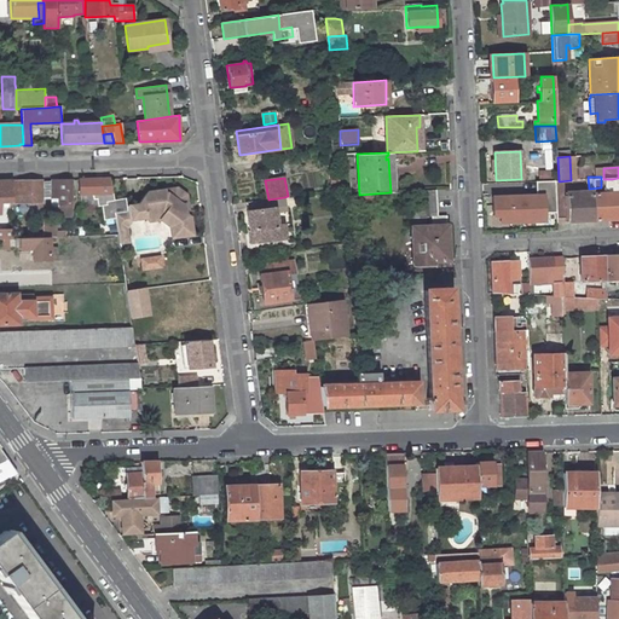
[(618,178),(612,179),(612,194),(608,194),(608,189),(603,190),(603,195),(594,195),(594,220),(618,219),(618,178)]
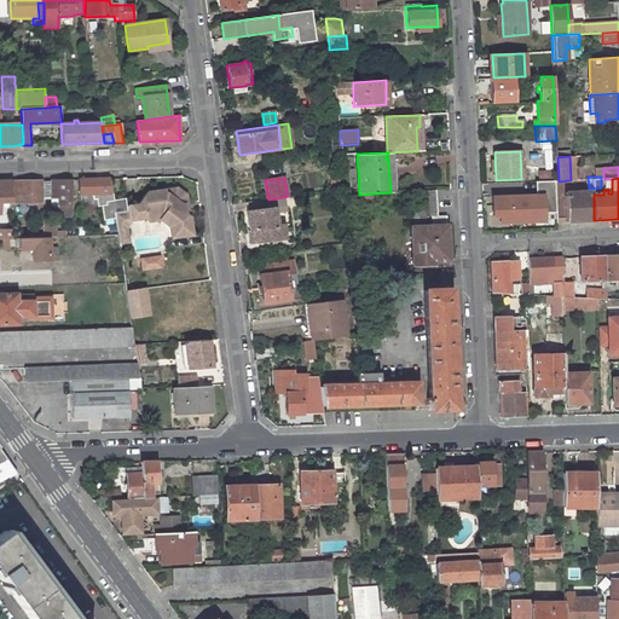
[(110,179),(80,180),(80,195),(113,194),(110,179)]
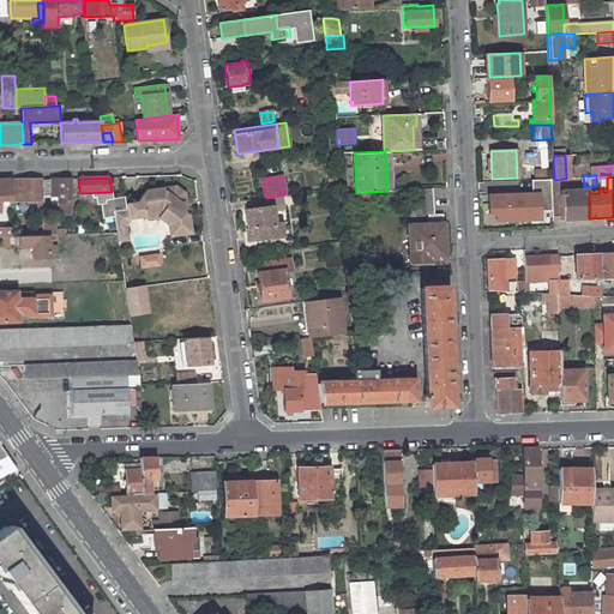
[(52,179),(42,180),(42,196),(50,196),(50,185),(52,185),(52,179)]
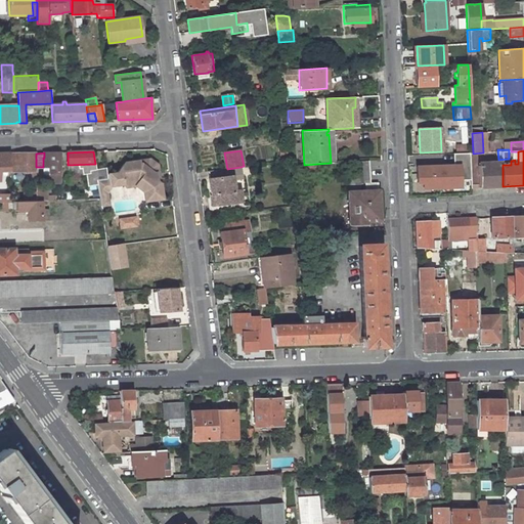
[(61,153),(44,153),(44,158),(43,158),(43,167),(50,167),(50,183),(60,183),(61,153)]
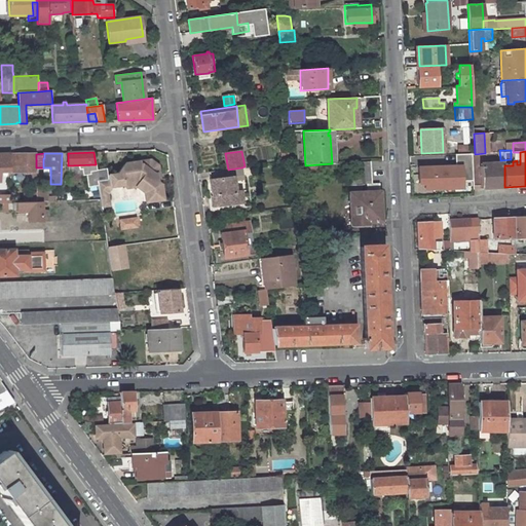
[(10,154),(0,154),(0,172),(10,172),(10,154)]
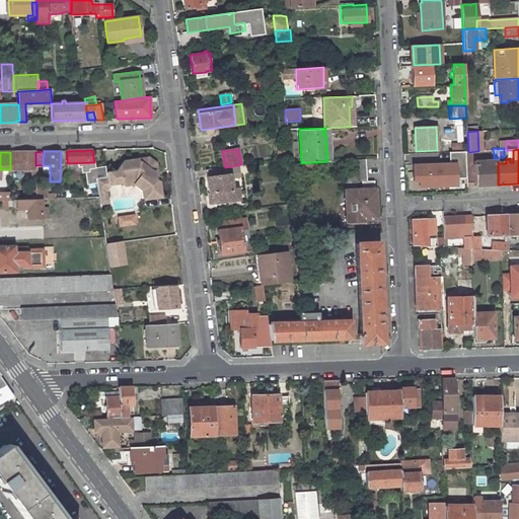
[(10,169),(10,170),(31,170),(31,176),(35,176),(34,170),(35,170),(35,165),(35,152),(10,152),(10,169)]
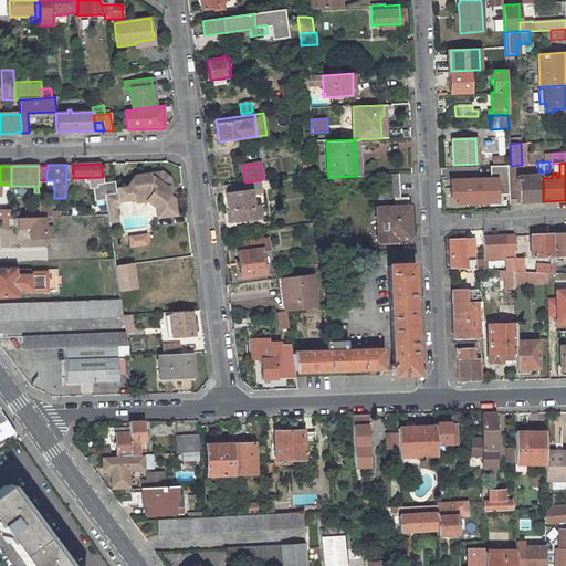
[(509,195),(507,166),(449,167),(450,198),(451,198),(457,203),(457,205),(496,203),(496,195),(509,195)]
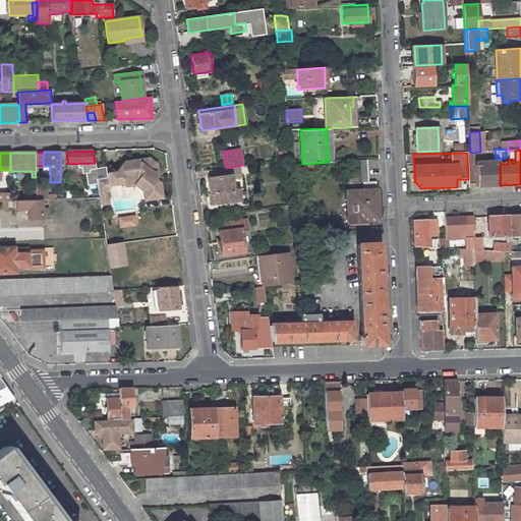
[(117,172),(107,174),(108,178),(97,179),(99,197),(100,205),(105,204),(105,201),(108,201),(107,192),(109,188),(109,185),(121,183),(124,186),(134,184),(142,190),(143,199),(161,197),(159,182),(157,180),(156,172),(158,169),(157,164),(150,159),(124,162),(117,172)]
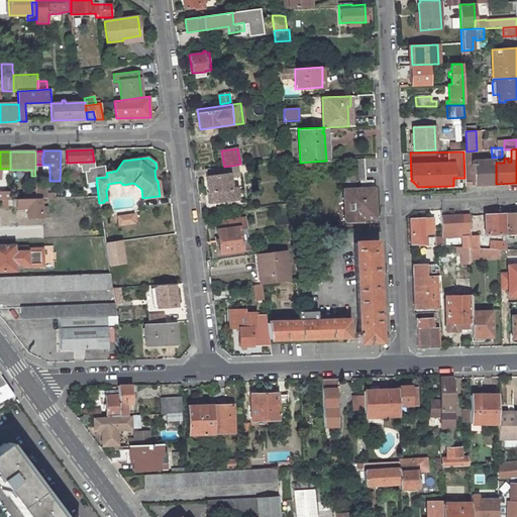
[(364,159),(348,160),(349,181),(359,181),(366,181),(364,159)]
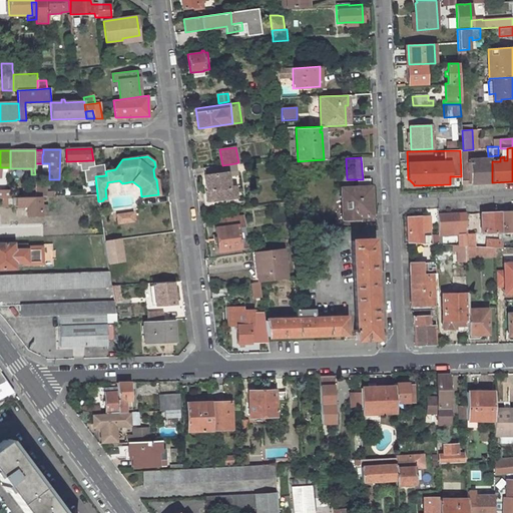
[(469,183),(492,182),(492,161),(468,162),(469,183)]
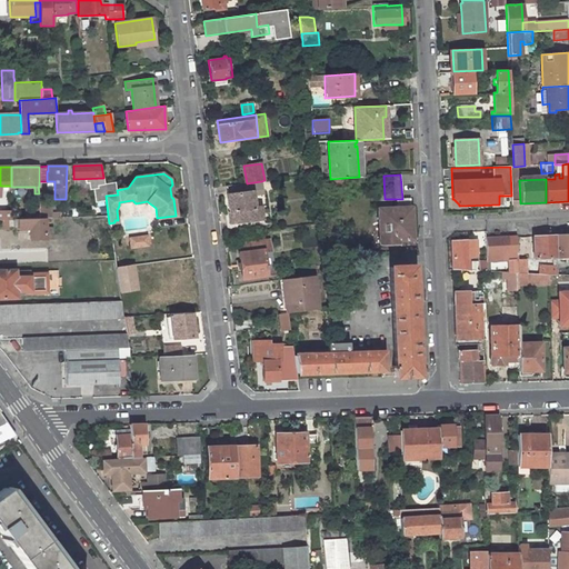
[(263,195),(261,181),(247,183),(226,186),(229,212),(235,211),(237,222),(262,219),(260,207),(255,208),(253,196),(263,195)]
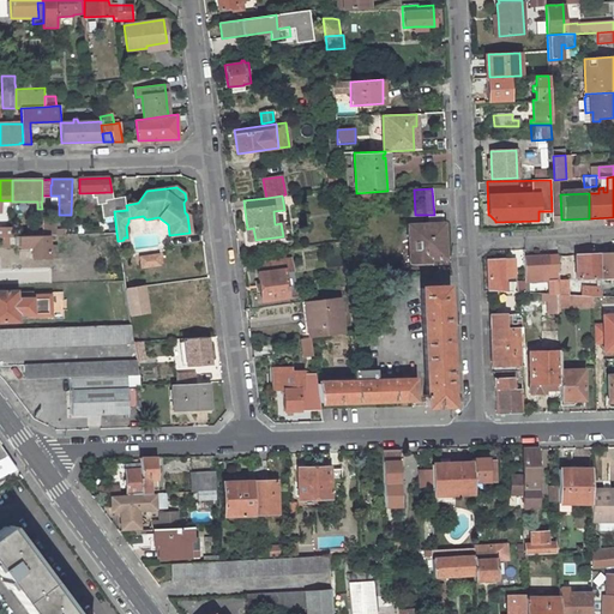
[(434,215),(427,215),(427,224),(443,223),(443,214),(434,215)]
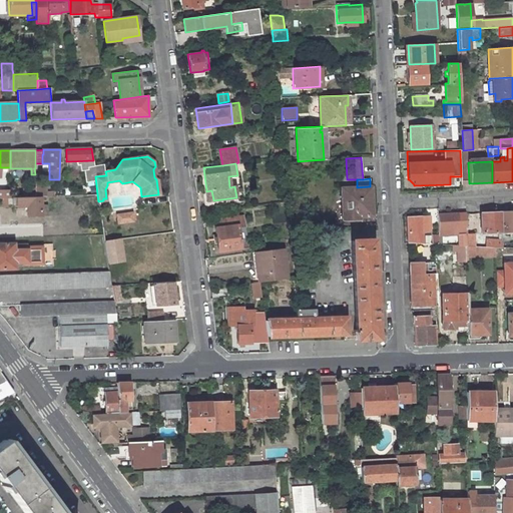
[(44,181),(35,182),(35,197),(40,196),(44,196),(44,181)]
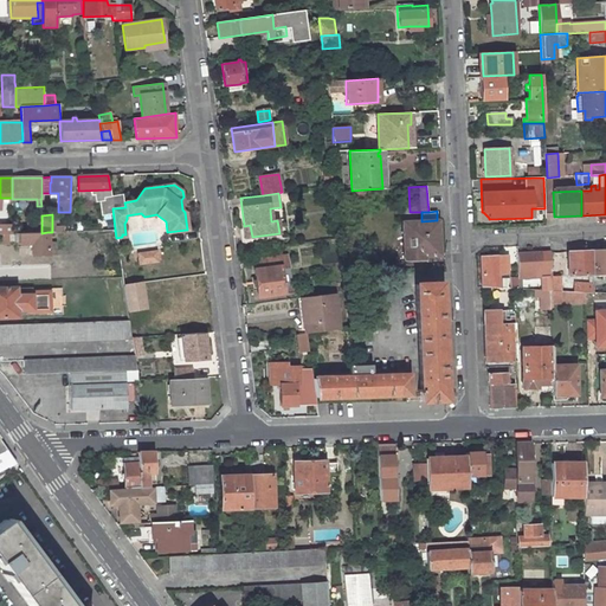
[(30,220),(12,221),(12,227),(12,233),(42,233),(42,216),(30,216),(30,220)]
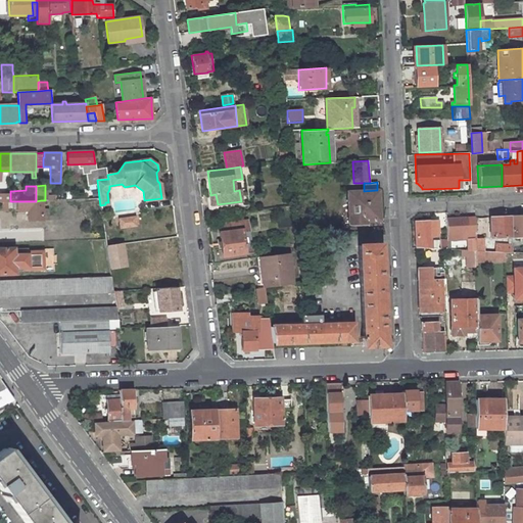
[(95,188),(86,188),(87,196),(96,195),(95,188)]
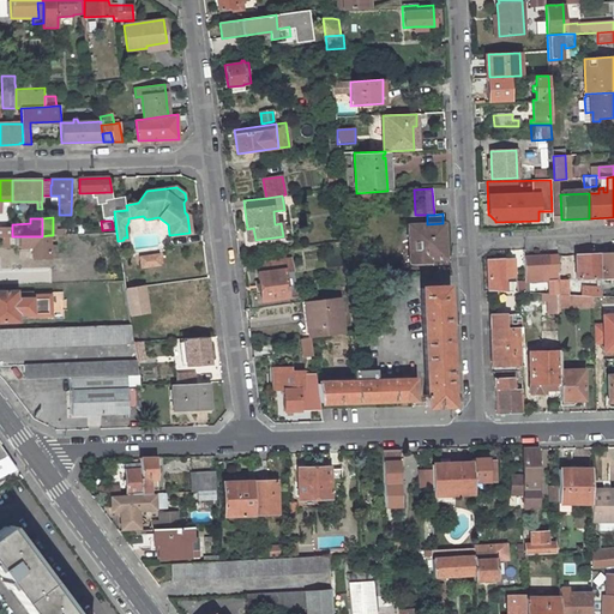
[(429,259),(445,259),(444,223),(443,223),(427,224),(408,226),(409,265),(429,264),(429,259)]
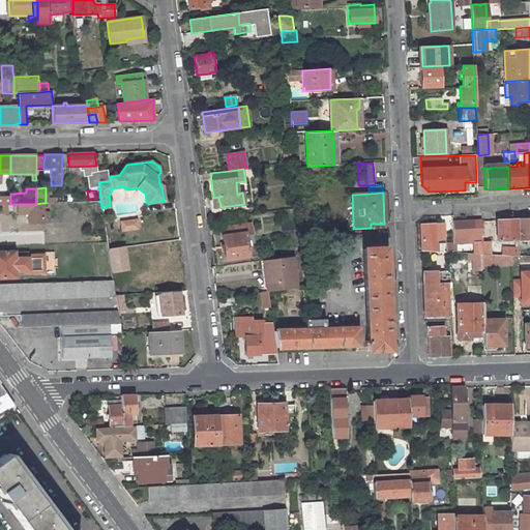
[(100,201),(90,201),(93,218),(104,217),(101,208),(100,201)]
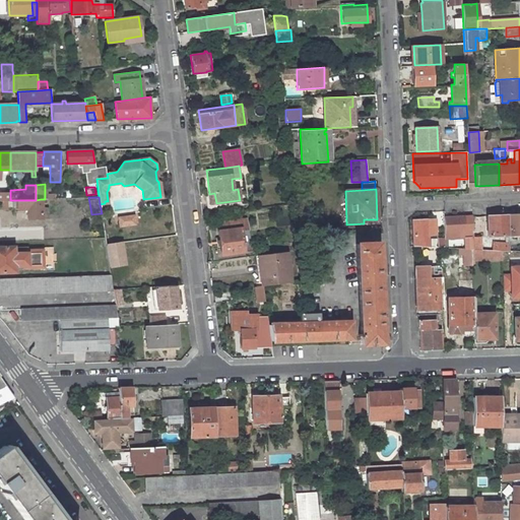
[(10,200),(7,200),(8,208),(17,207),(17,209),(24,209),(27,209),(27,212),(27,219),(47,218),(47,208),(41,208),(41,199),(36,200),(10,200)]
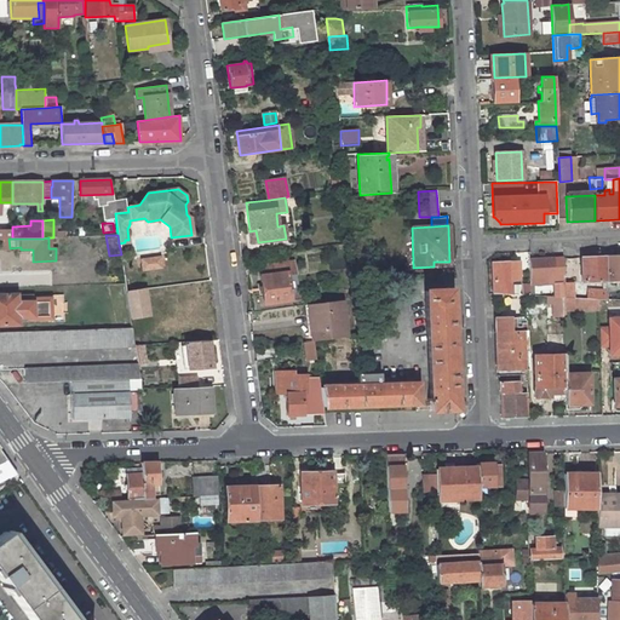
[(619,256),(604,257),(606,281),(619,280),(619,256)]
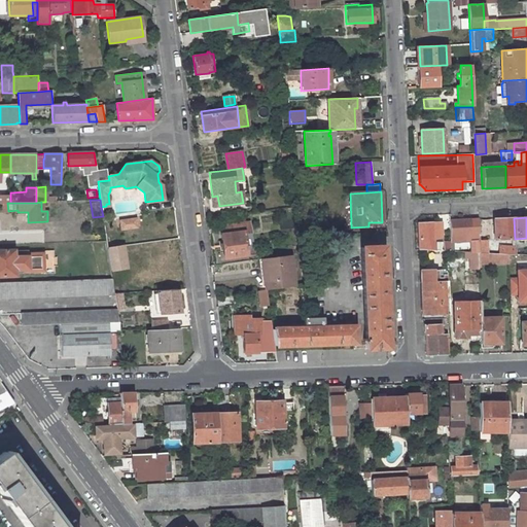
[(118,231),(138,230),(137,218),(117,219),(118,231)]
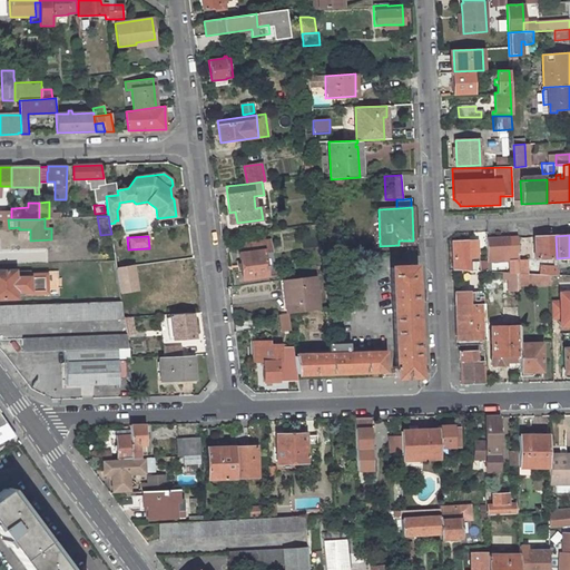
[(556,236),(533,237),(534,259),(557,258),(556,236)]
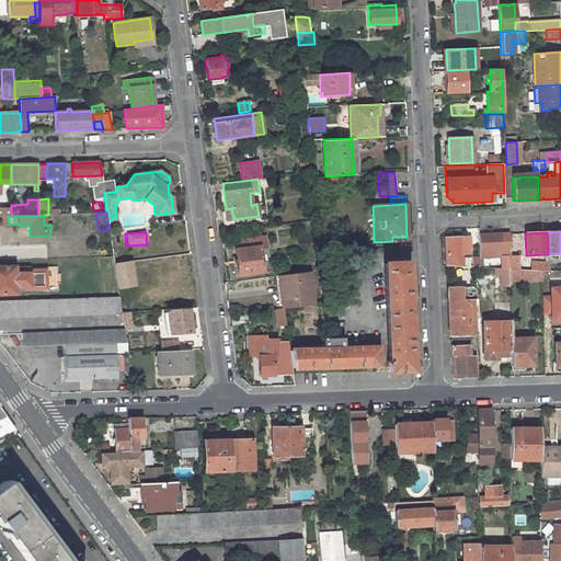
[(510,233),(501,235),(501,249),(496,250),(496,256),(482,256),(483,267),(495,268),(501,268),(501,260),(505,260),(505,255),(511,255),(510,233)]
